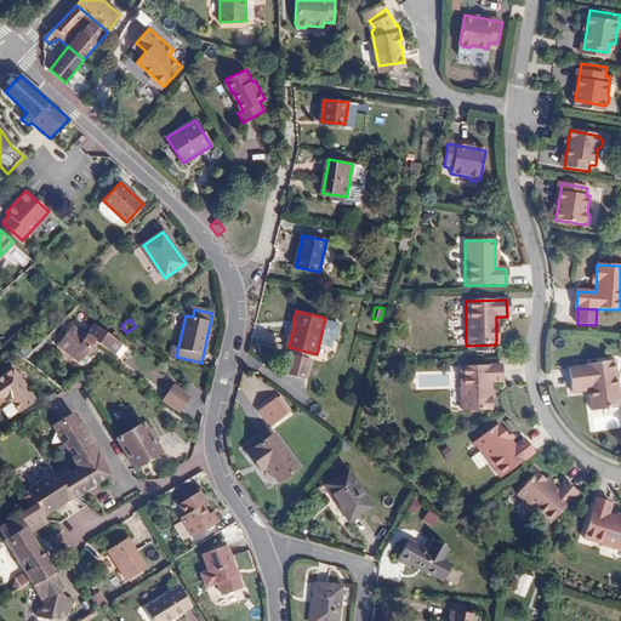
[(118,340),(90,320),(81,334),(67,323),(53,342),(75,358),(81,349),(86,353),(96,341),(110,351),(118,340)]
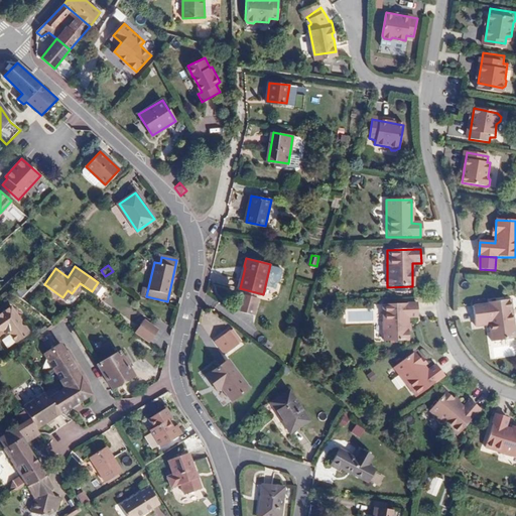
[(26,281),(15,292),(21,298),(32,287),(26,281)]
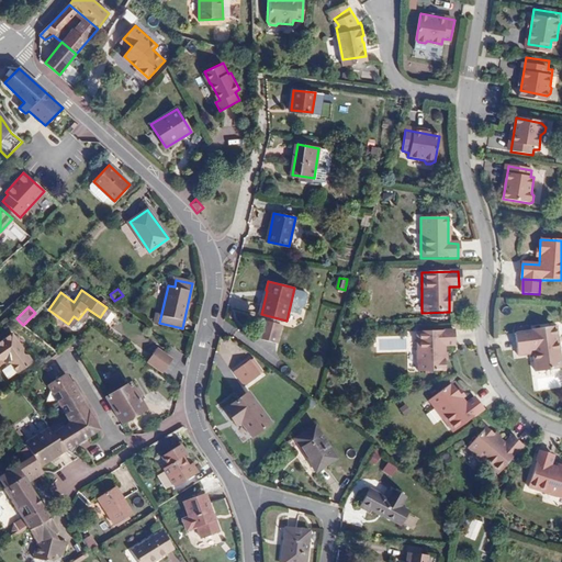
[(278,324),(255,318),(249,337),(272,343),(278,324)]
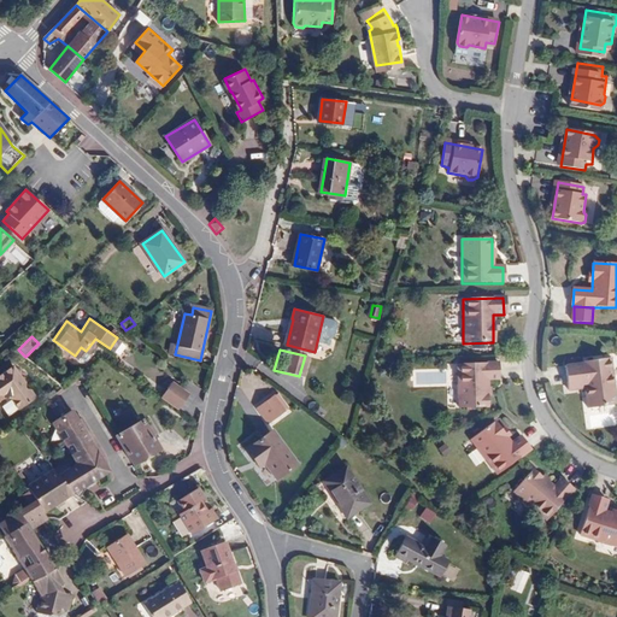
[(616,405),(616,364),(616,358),(588,362),(588,364),(570,366),(574,391),(585,389),(583,383),(589,382),(593,409),(616,405)]
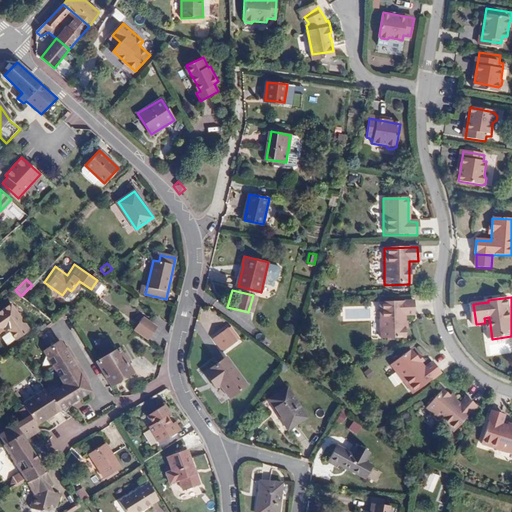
[(0,333),(4,330),(6,334),(10,331),(16,339),(24,334),(25,322),(19,322),(20,317),(10,304),(0,310),(0,333)]
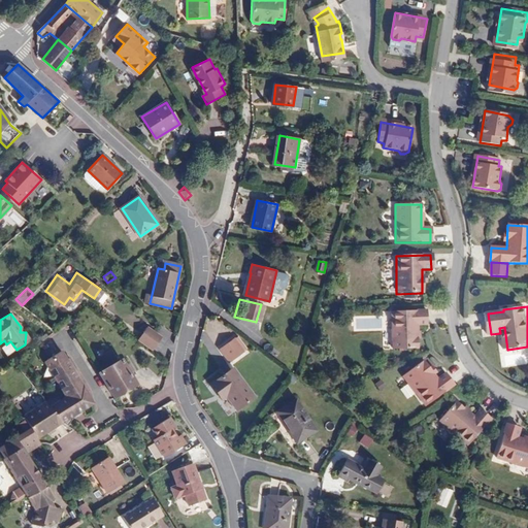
[(426,315),(391,314),(391,352),(417,352),(417,328),(426,328),(426,315)]
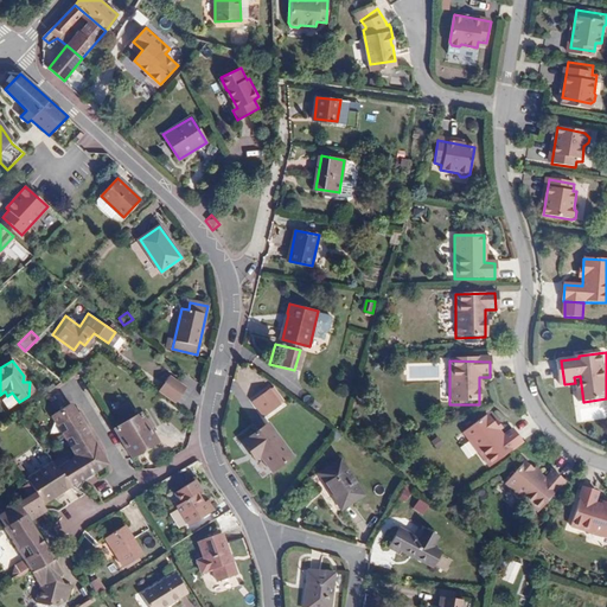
[(167,374),(155,389),(174,403),(186,388),(167,374)]
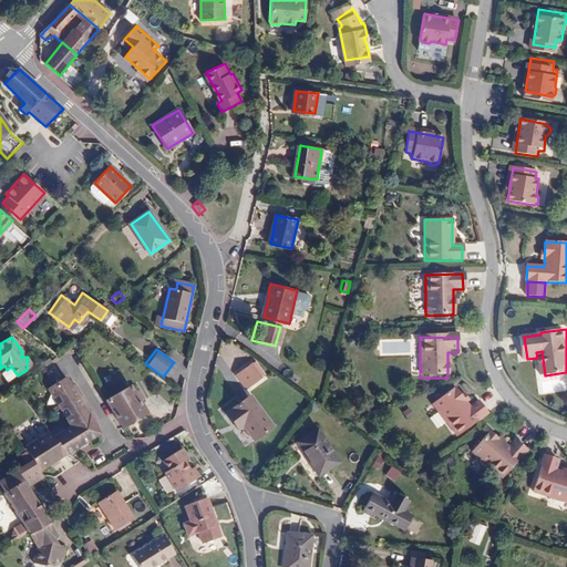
[(266,375),(254,360),(234,374),(246,391),(266,375)]
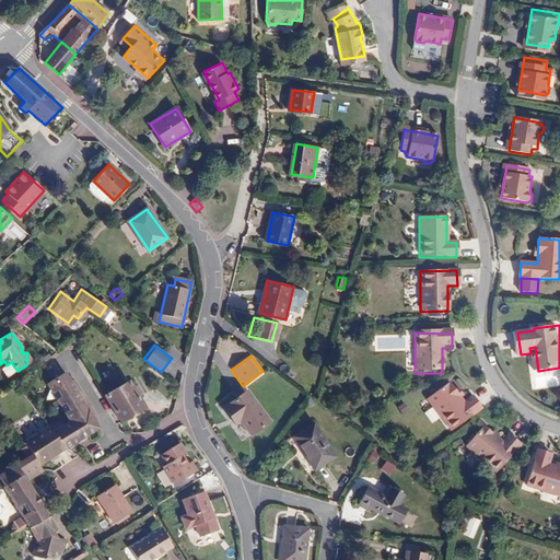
[(65,410),(67,409),(70,417),(53,428),(67,447),(72,452),(76,442),(74,440),(98,426),(88,407),(86,408),(82,400),(83,400),(66,370),(47,381),(65,410)]
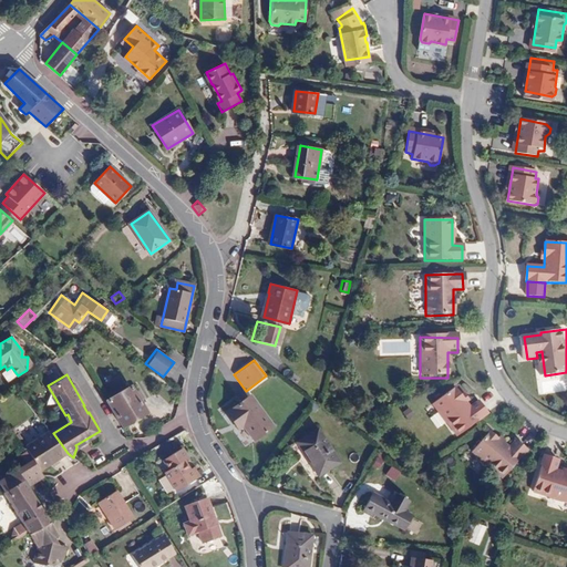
[(131,387),(107,400),(123,426),(146,412),(131,387)]
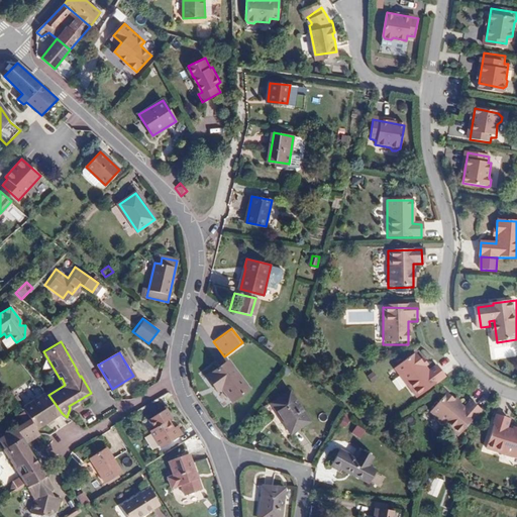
[(414,353),(394,368),(417,398),(444,377),(435,366),(428,372),(414,353)]
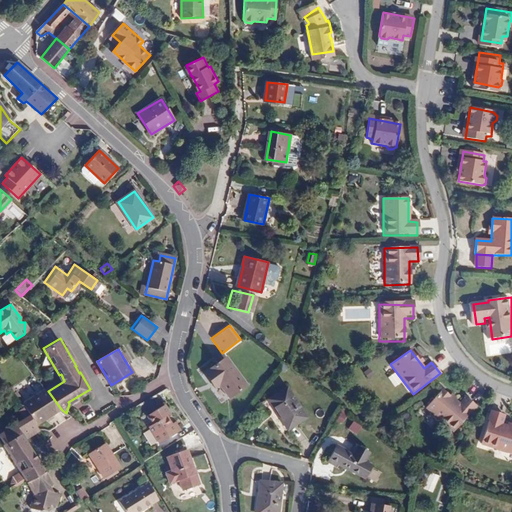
[(246,384),(227,358),(206,373),(216,387),(221,384),(230,396),(246,384)]
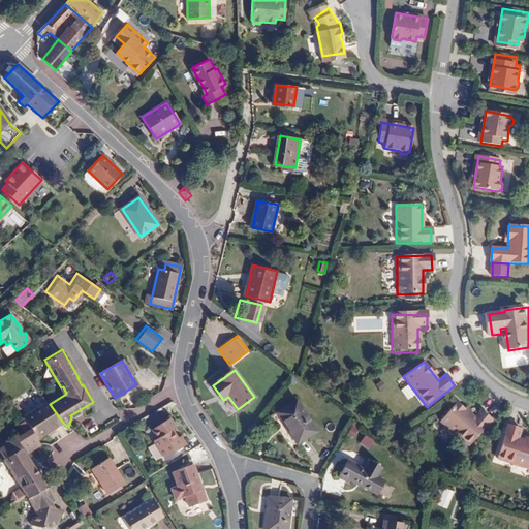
[(37,438),(63,423),(50,404),(48,402),(25,415),(31,427),(37,438)]
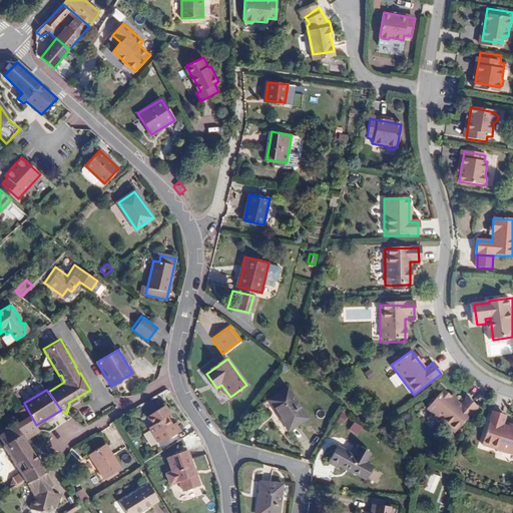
[(288,390),(271,401),(289,430),(307,418),(288,390)]
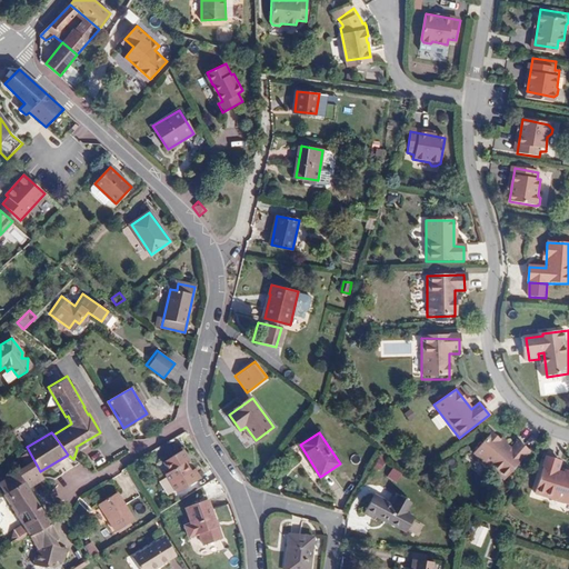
[(492,435),(473,455),(505,481),(529,452),(518,443),(511,451),(492,435)]
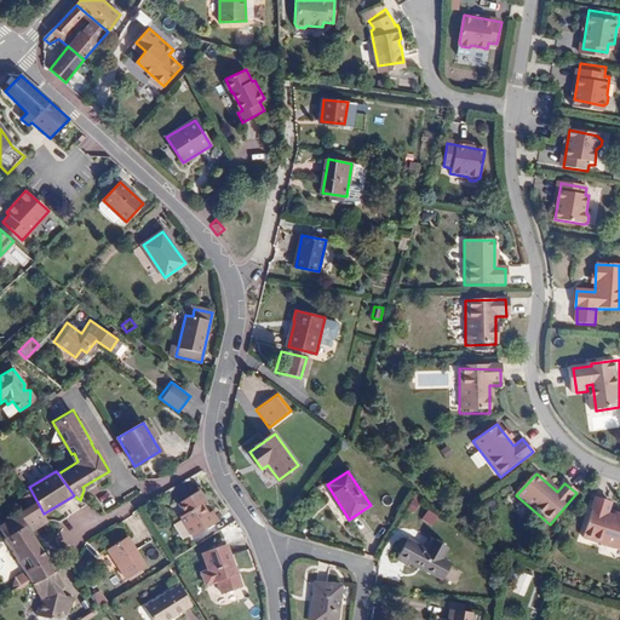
[(214,522),(202,503),(206,500),(200,489),(178,503),(185,512),(181,516),(193,535),(214,522)]
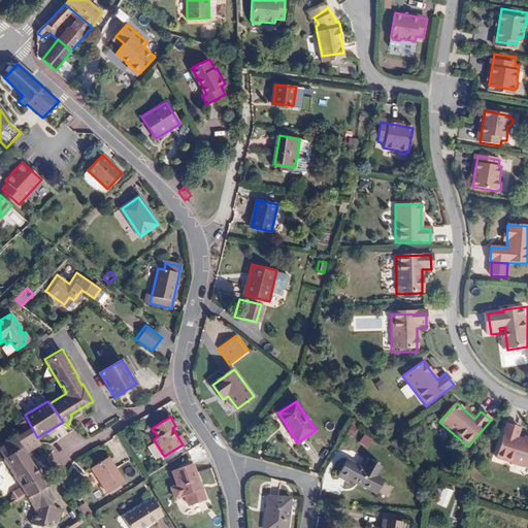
[(344,433),(351,436),(355,428),(348,425),(344,433)]
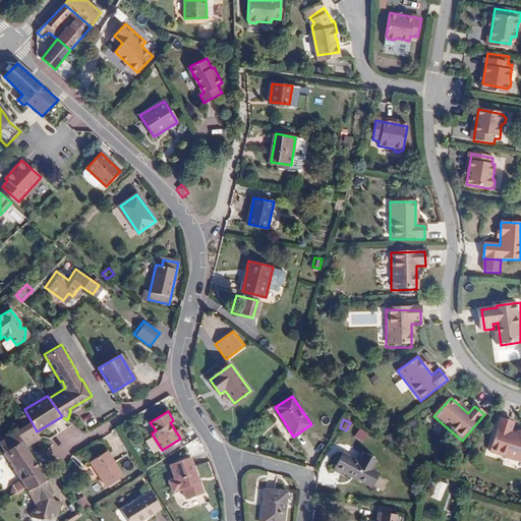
[(500,419),(490,453),(520,460),(520,435),(511,431),(513,423),(500,419)]
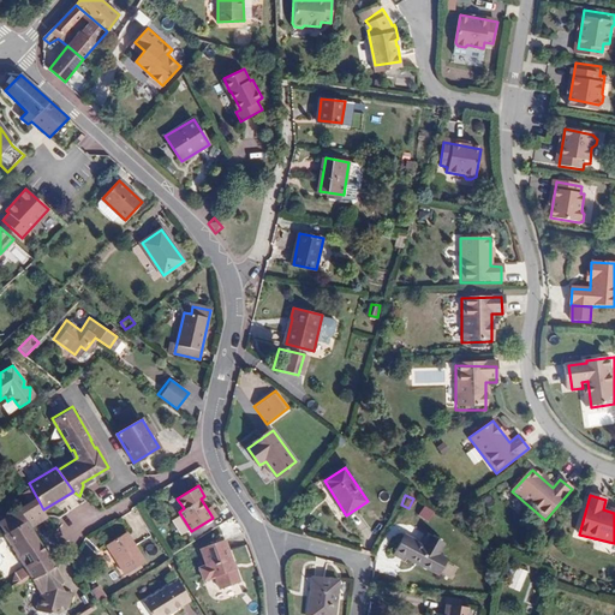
[(69,608),(72,592),(65,590),(61,583),(64,580),(31,527),(48,517),(43,509),(36,496),(16,508),(17,509),(0,520),(0,524),(6,533),(4,535),(41,595),(36,609),(55,614),(57,614),(60,605),(69,608)]
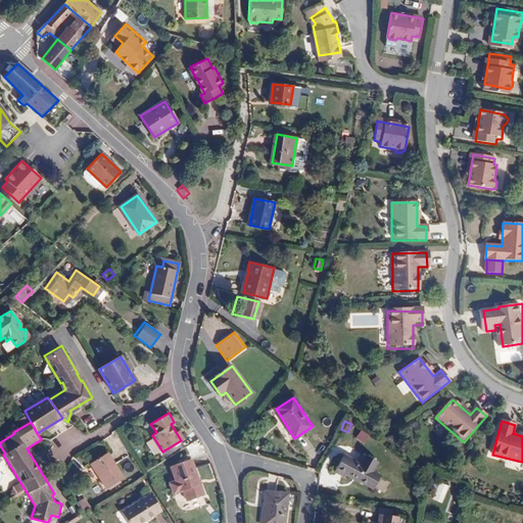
[(353,438),(365,443),(368,435),(358,430),(353,438)]
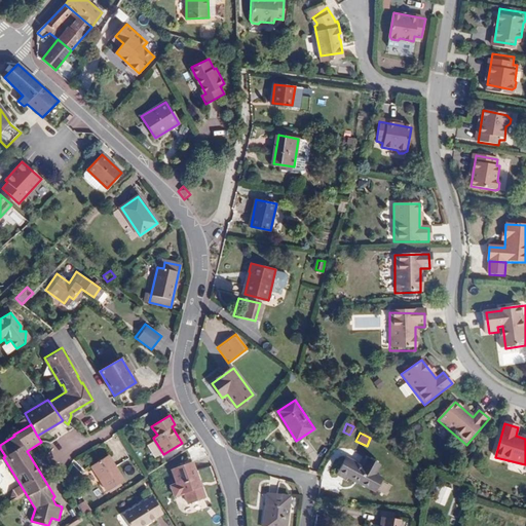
[(108,456),(92,465),(108,490),(123,481),(108,456)]
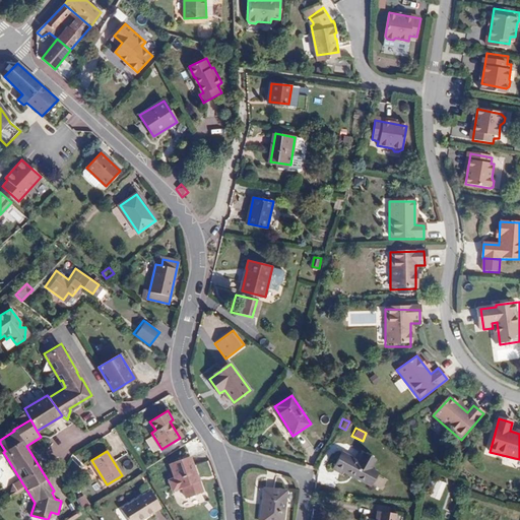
[(377,472),(371,468),(376,459),(364,453),(359,462),(350,458),(351,457),(342,452),(333,468),(342,473),(343,470),(371,484),(377,472)]
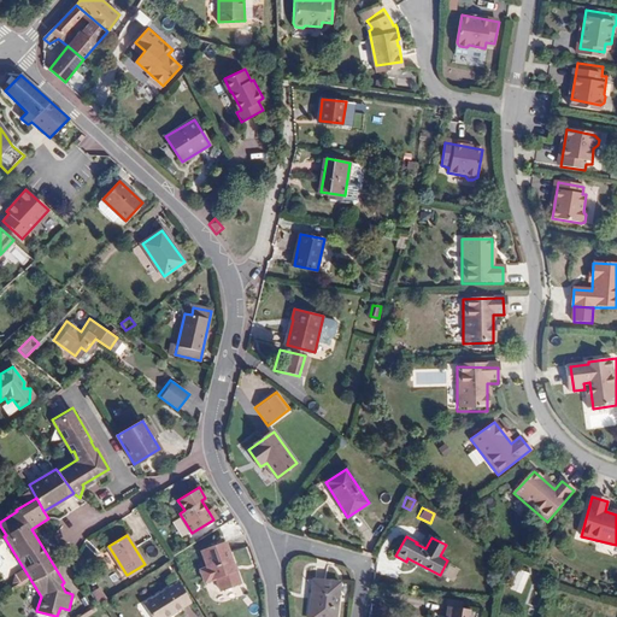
[(241,582),(225,541),(201,551),(207,565),(200,569),(206,582),(217,577),(222,589),(241,582)]
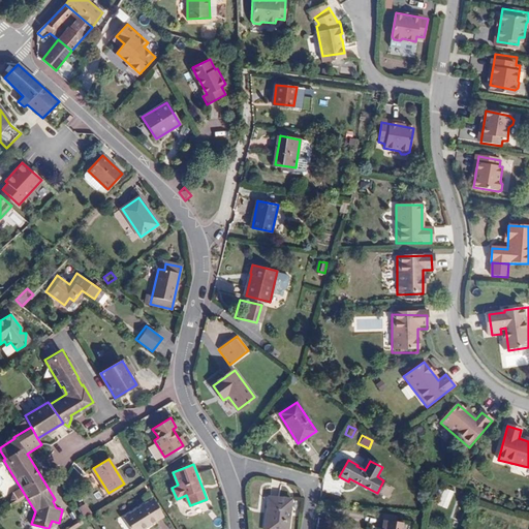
[(438,504),(446,506),(450,492),(442,490),(438,504)]
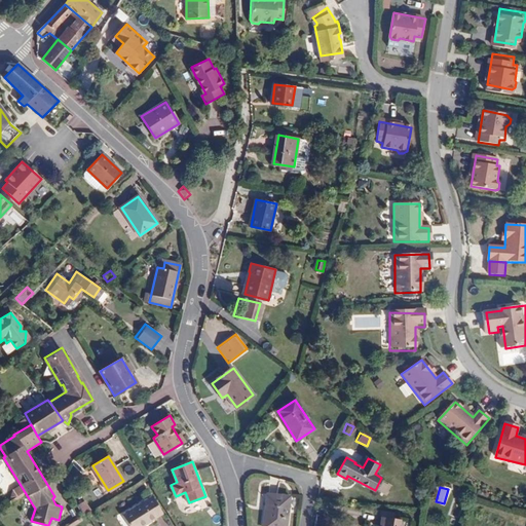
[(286,525),(290,495),(267,493),(263,525),(286,525)]
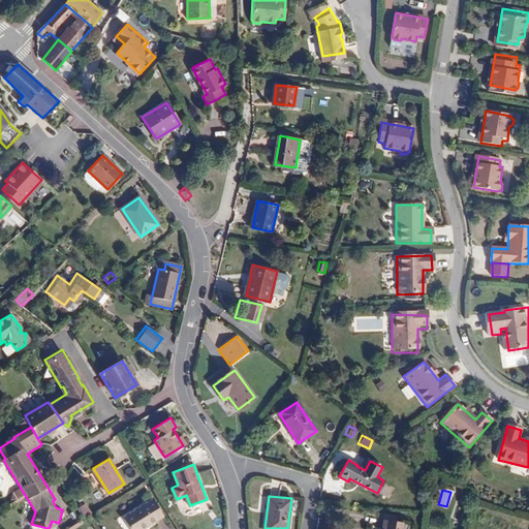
[(153,499),(124,518),(131,528),(142,528),(163,516),(153,499)]
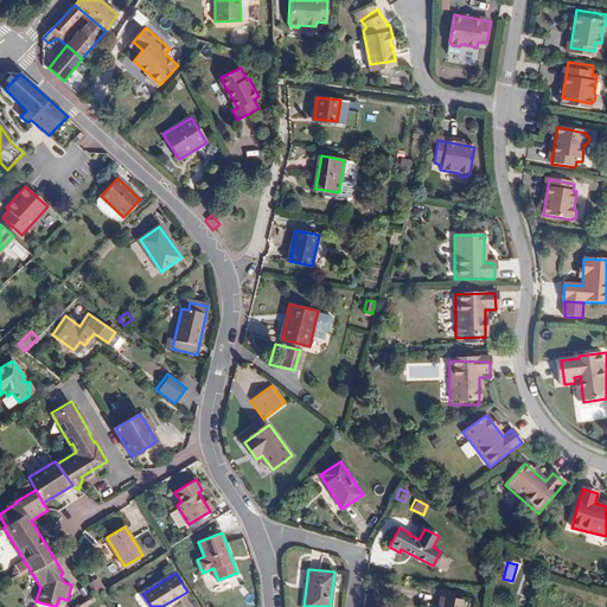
[(104,588),(97,577),(89,583),(95,593),(104,588)]
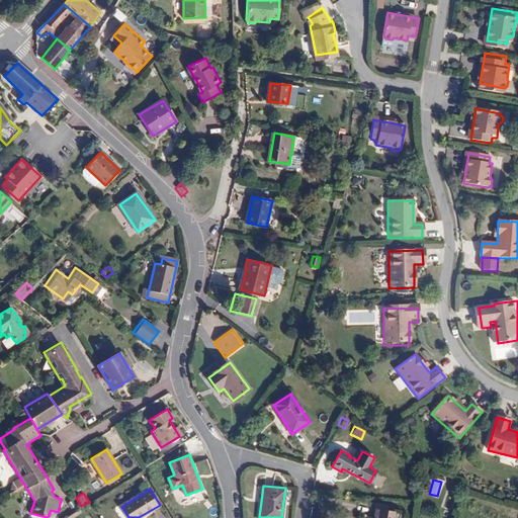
All buildings are outlined.
